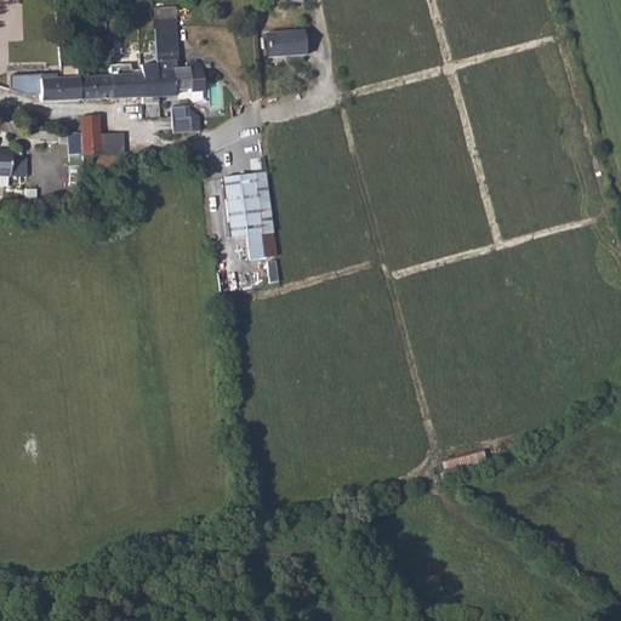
[(303,29),(266,30),(267,56),(305,55),(303,29)]
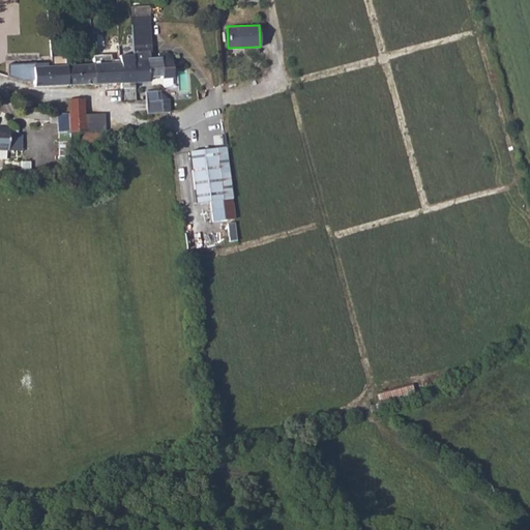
[(148,34),(133,34),(133,51),(149,51),(148,34)]
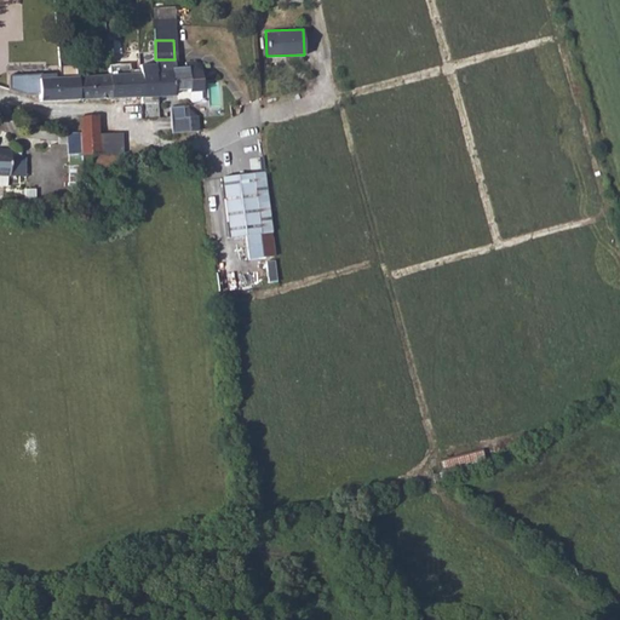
[(155,59),(156,75),(156,97),(176,96),(176,92),(195,92),(195,98),(206,98),(206,81),(206,76),(206,69),(193,69),(193,75),(174,75),(174,59),(155,59)]
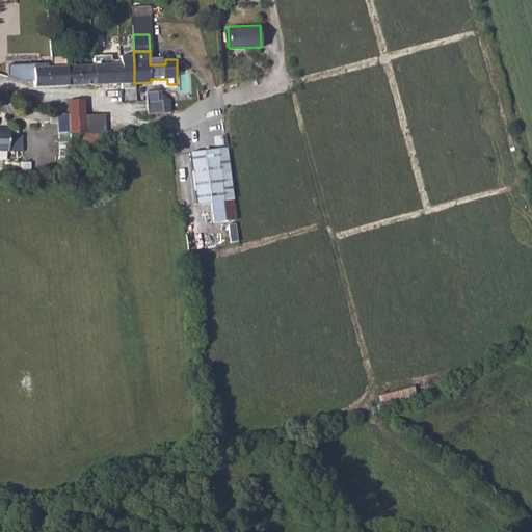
[(16,63),(16,72),(22,71),(22,79),(36,78),(36,85),(63,84),(63,65),(34,67),(34,62),(16,63)]
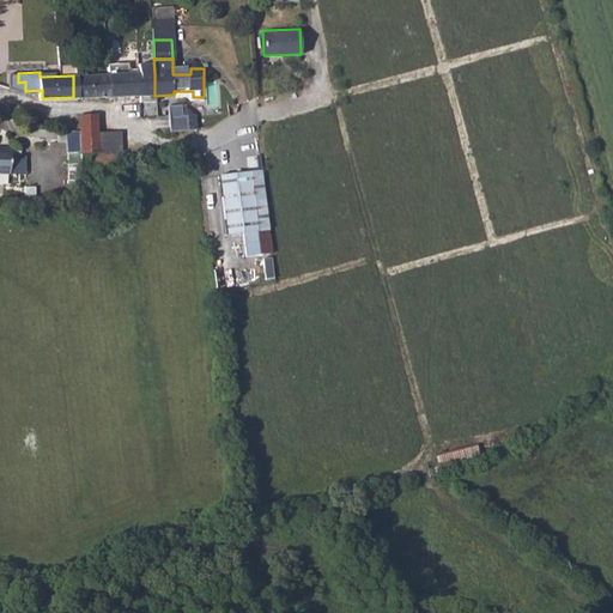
[(155,74),(108,76),(108,96),(155,96),(155,74)]
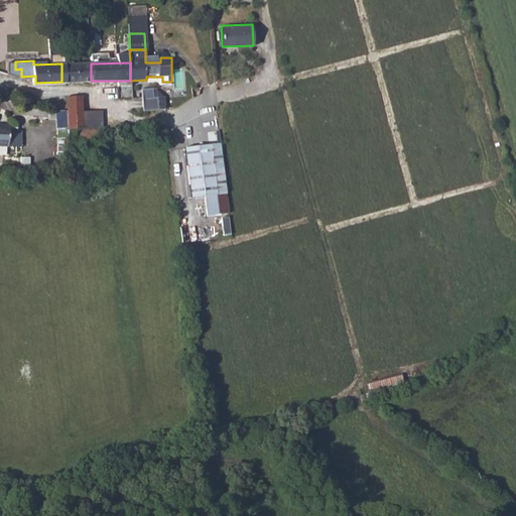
[(91,81),(91,63),(63,63),(61,63),(61,82),(91,81)]
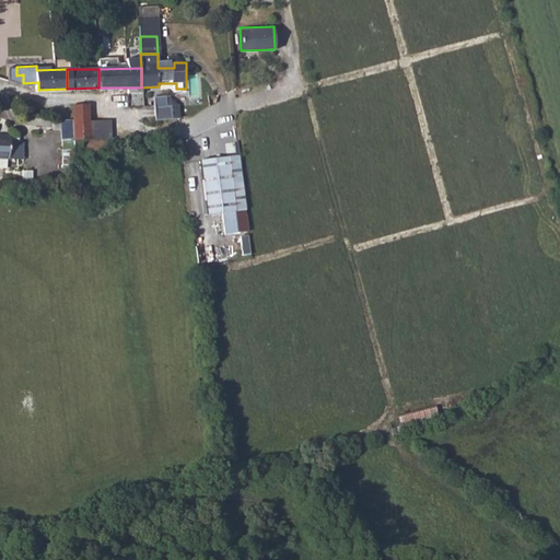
[(155,101),(159,123),(174,120),(163,100),(155,101)]
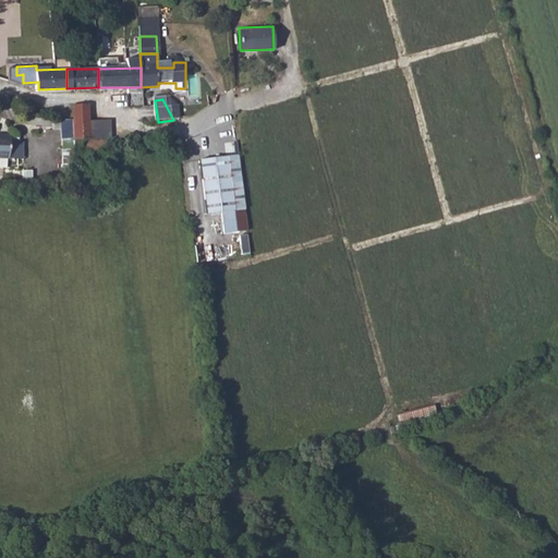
[(73,119),(74,138),(88,138),(88,120),(87,111),(81,112),(81,106),(72,106),(73,119)]
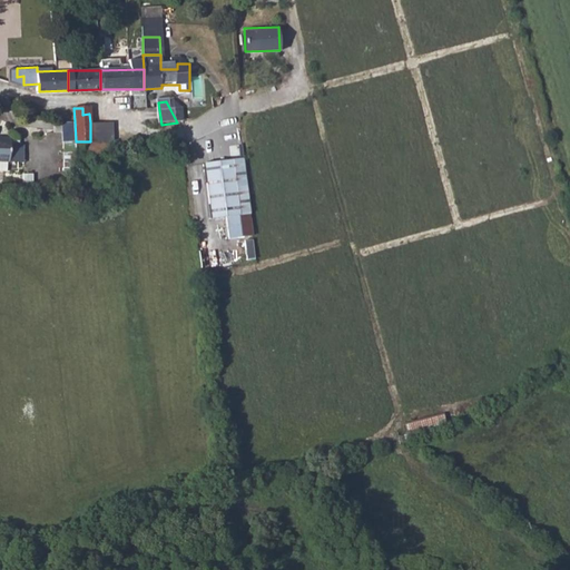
[(60,143),(76,141),(75,121),(59,123),(60,143)]
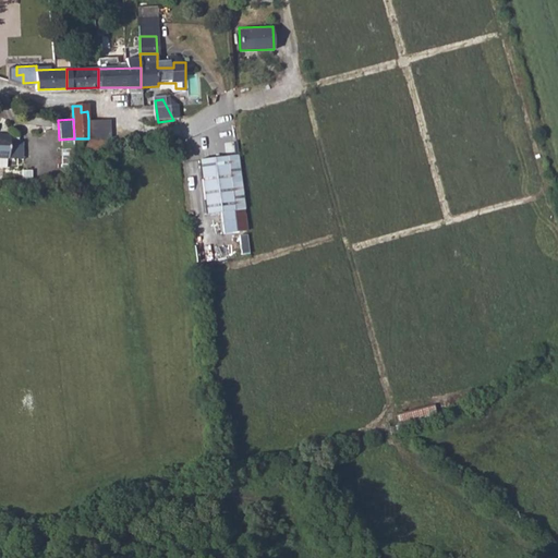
[(88,138),(99,137),(98,120),(88,120),(88,138)]
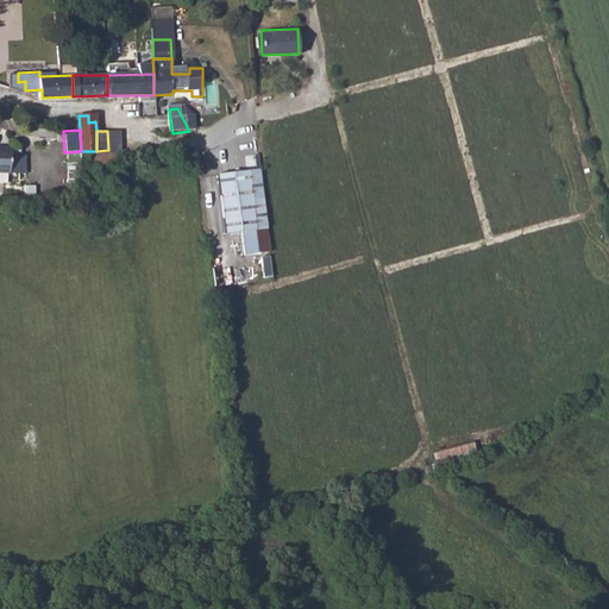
[(269,255),(261,173),(219,176),(225,236),(243,233),(245,257),(269,255)]
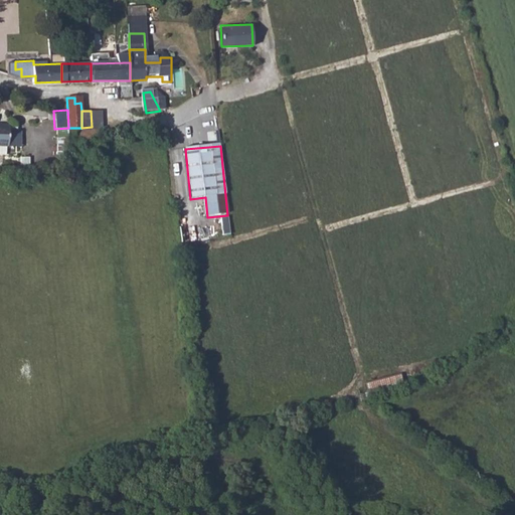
[(399,372),(392,374),(395,385),(403,383),(399,372)]
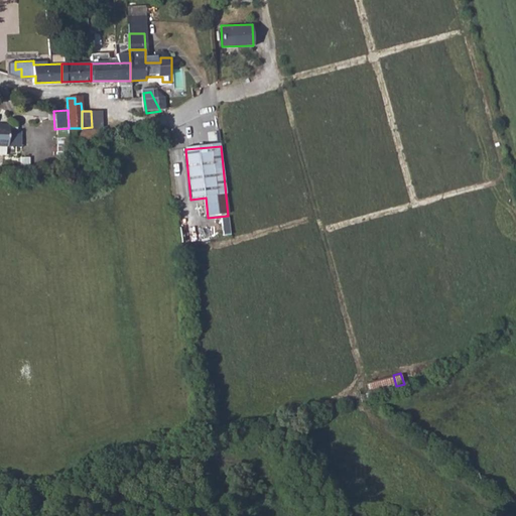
[(393,375),(366,384),(369,395),(396,386),(393,375)]
